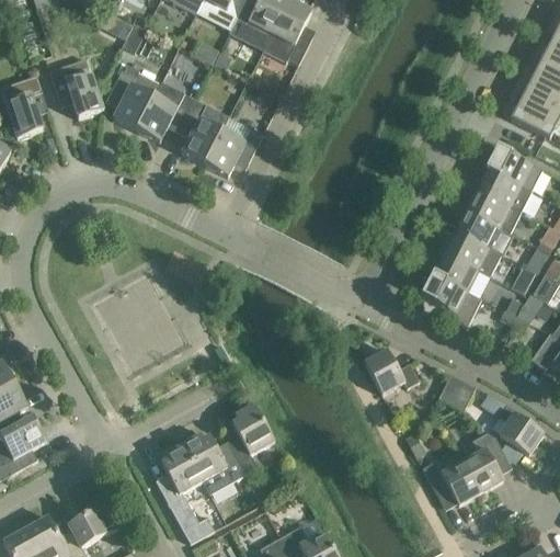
[(197,13),(203,0),(172,0),(197,13)]
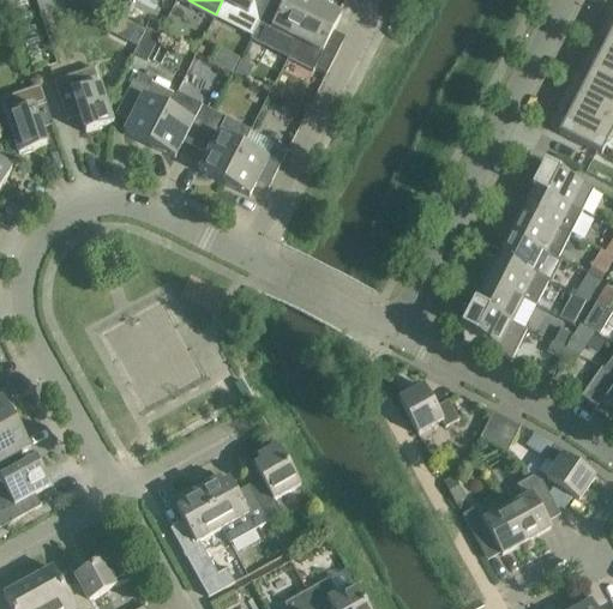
[(222,0),(216,14),(252,34),(269,2),(264,0),(222,0)]
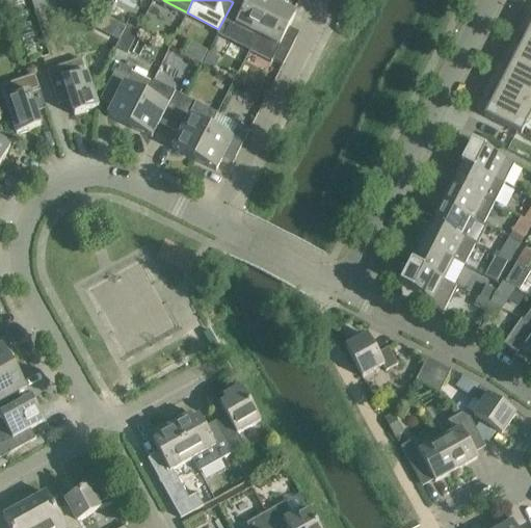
[(234,0),(233,2),(218,29),(217,32),(218,32),(219,30),(249,46),(248,48),(249,48),(250,46),(273,0),(234,0)]
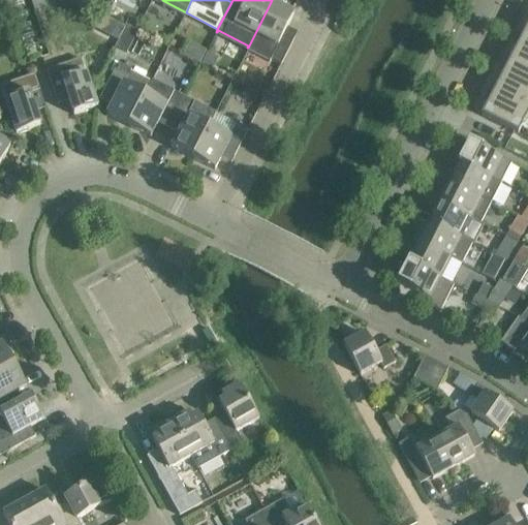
[(269,58),(270,59),(272,56),(281,61),(296,35),(285,30),(294,10),(275,0),(272,0),(249,45),(270,56),(269,58)]
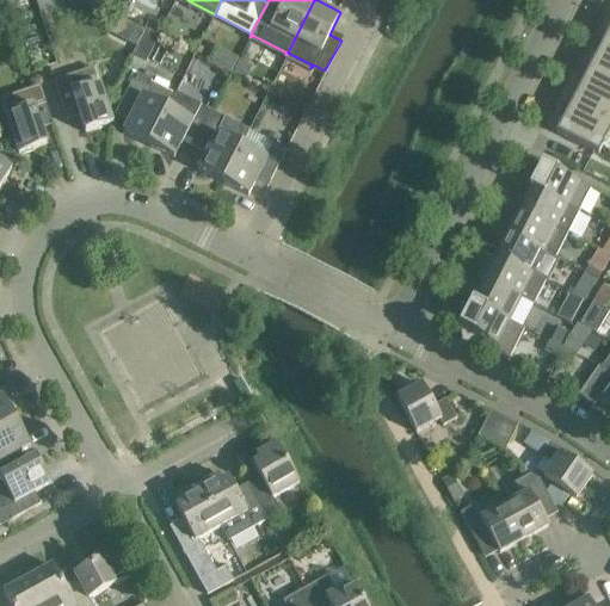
[(149,17),(146,25),(158,32),(162,24),(149,17)]
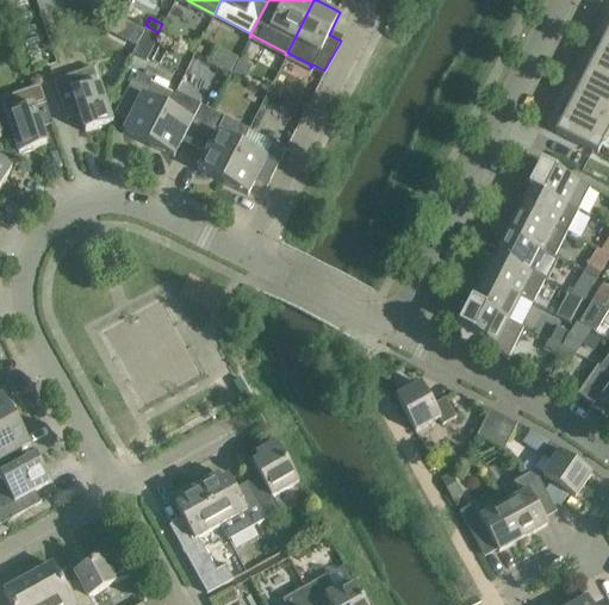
[(138,23),(129,39),(137,43),(147,26),(138,23)]
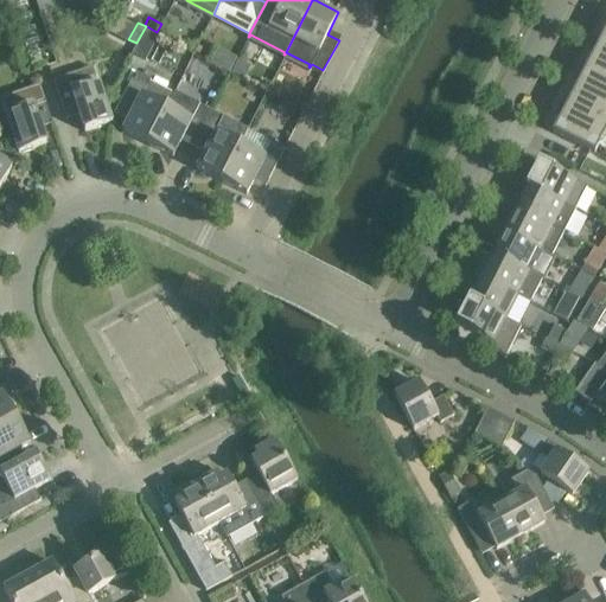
[(605,25),(553,128),(595,151),(605,129),(605,25)]
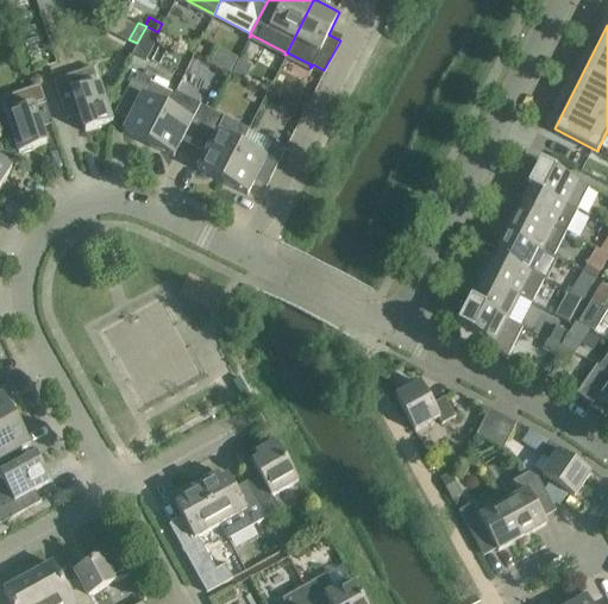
[(158,33),(146,27),(133,50),(145,57),(158,33)]
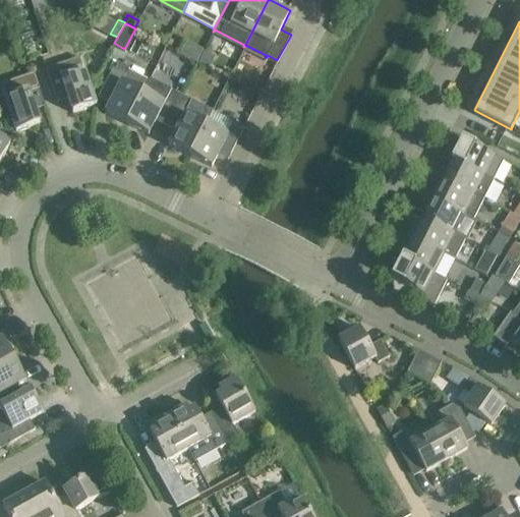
[(206,49),(199,59),(200,59),(211,65),(215,56),(216,54),(206,49)]
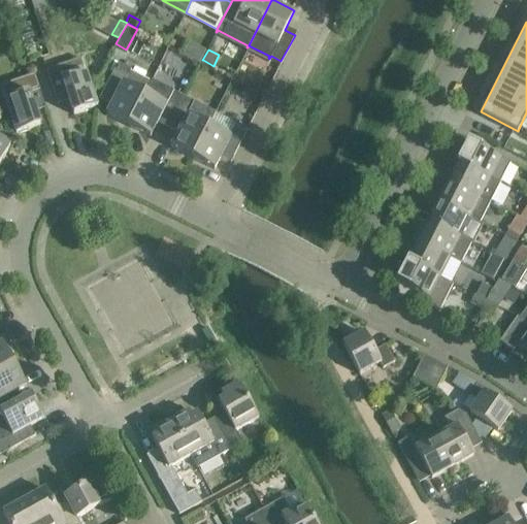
[(81,55),(46,67),(57,95),(67,91),(74,111),(98,103),(81,55)]
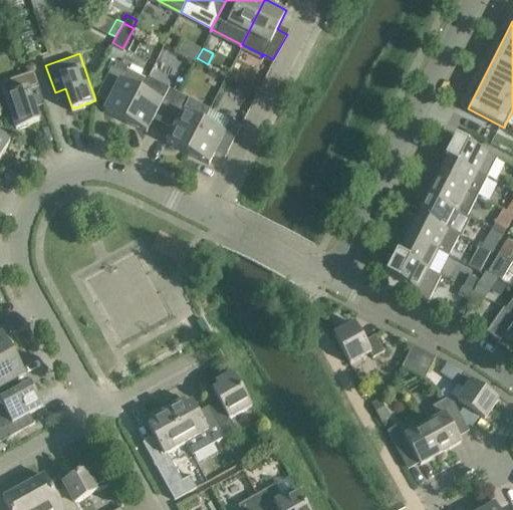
[(111,64),(98,89),(110,95),(104,108),(125,118),(148,77),(127,66),(129,64),(117,58),(113,65),(111,64)]
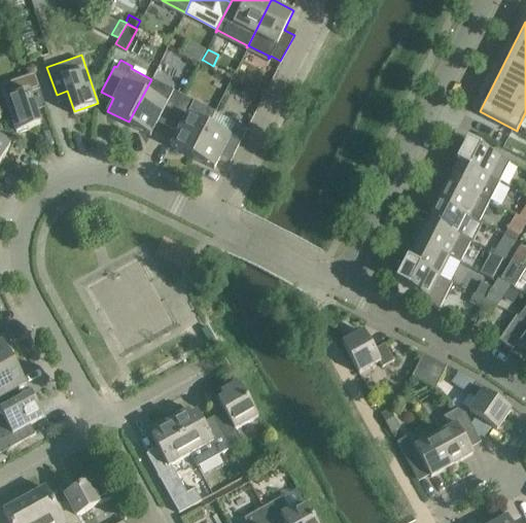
[(40,86),(35,70),(0,82),(16,131),(40,123),(30,90),(40,86)]
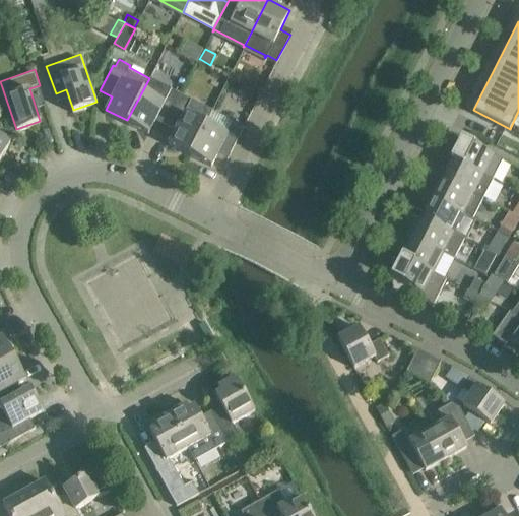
[(149,78),(127,120),(148,131),(157,113),(168,118),(182,91),(150,75),(149,78)]
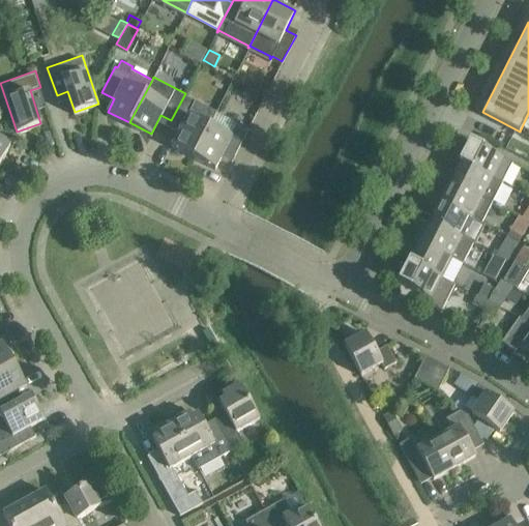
[(185,93),(171,120),(181,125),(172,144),(194,155),(210,123),(217,110),(185,93)]
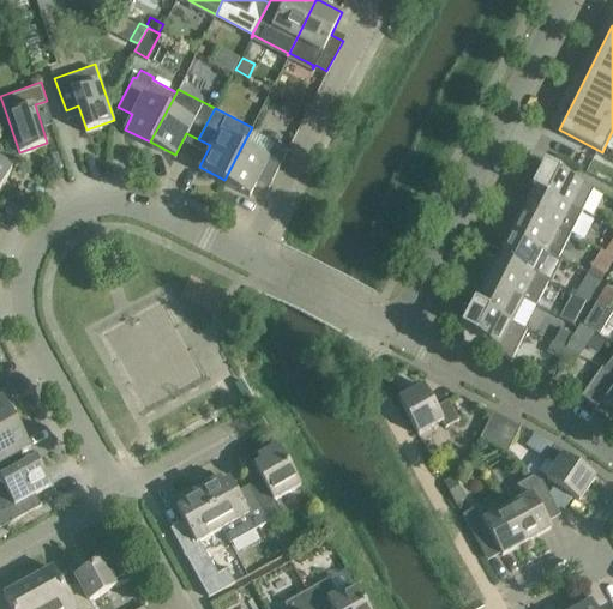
[(244,143),(224,180),(250,193),(257,179),(262,170),(274,176),(289,146),(252,127),(244,143)]
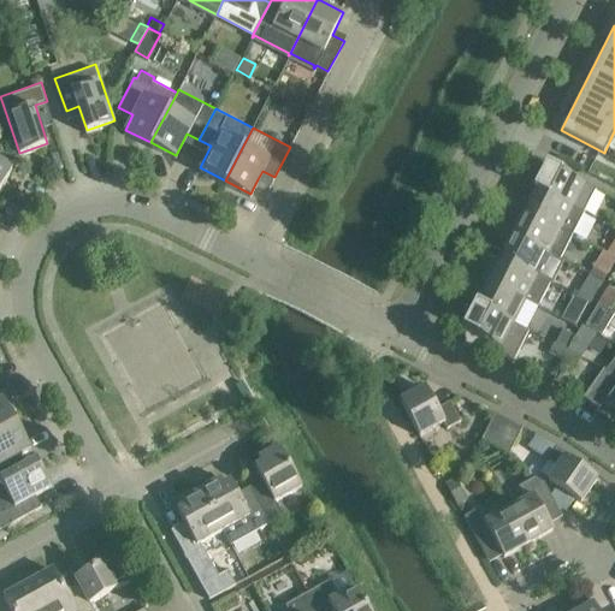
[(0,158),(0,190),(13,165),(0,158)]
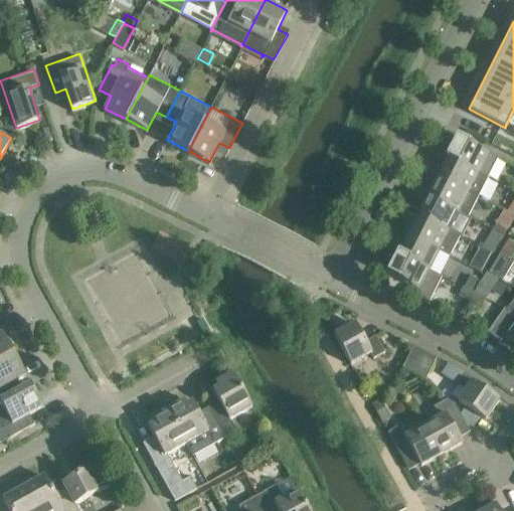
[(457,134),(447,154),(488,175),(498,155),(489,150),(457,134)]
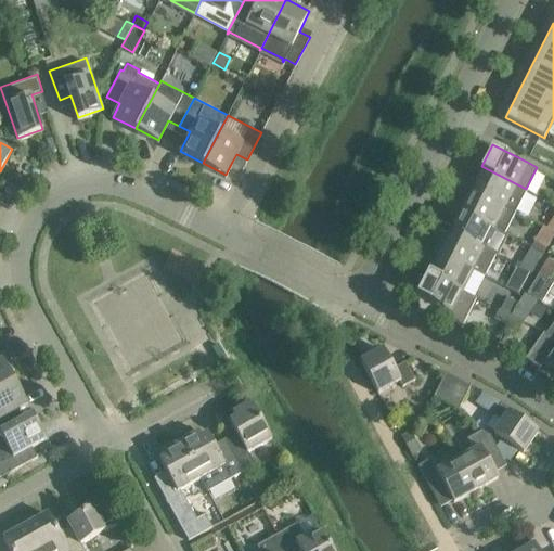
[(515,209),(526,189),(481,166),(481,168),(482,169),(473,189),(515,209)]
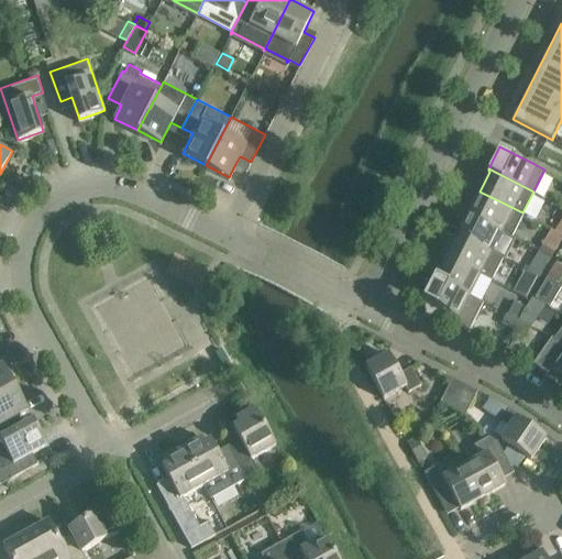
[(480,192),(469,212),(502,229),(511,234),(522,212),(480,192)]
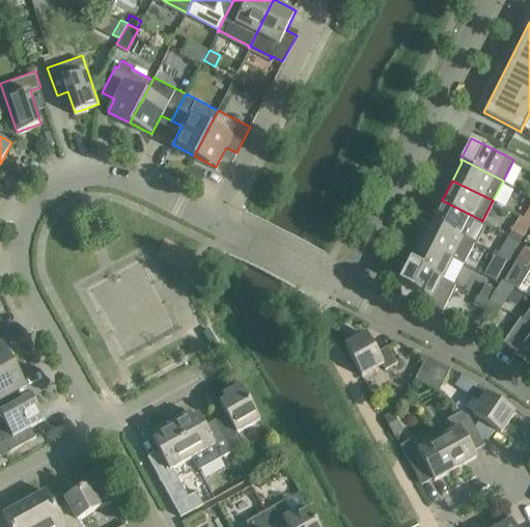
[(463,236),(473,216),(442,200),(431,220),(463,236)]
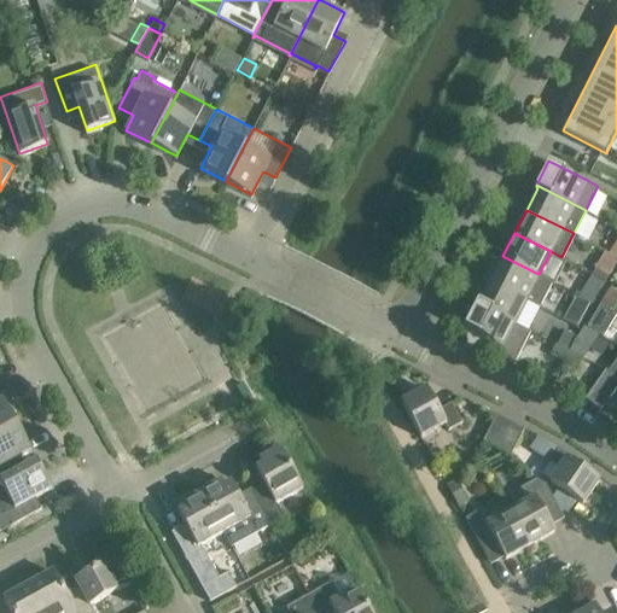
[(606,249),(606,250),(616,255),(616,238),(610,251),(606,249)]
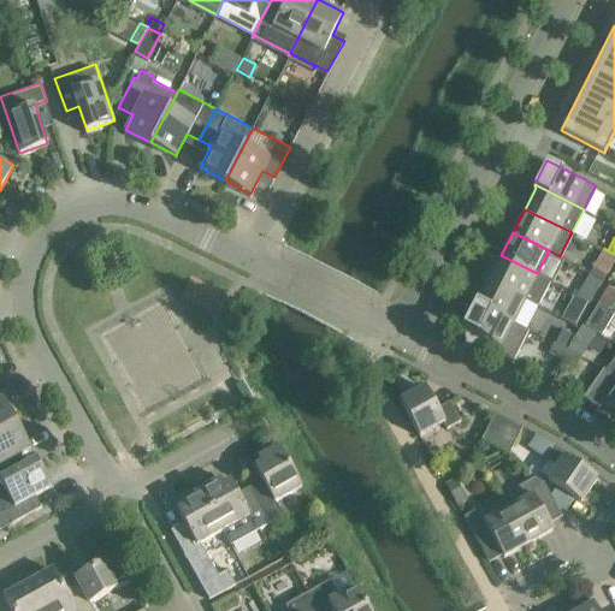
[(607,272),(614,257),(614,254),(604,249),(595,265),(607,272)]
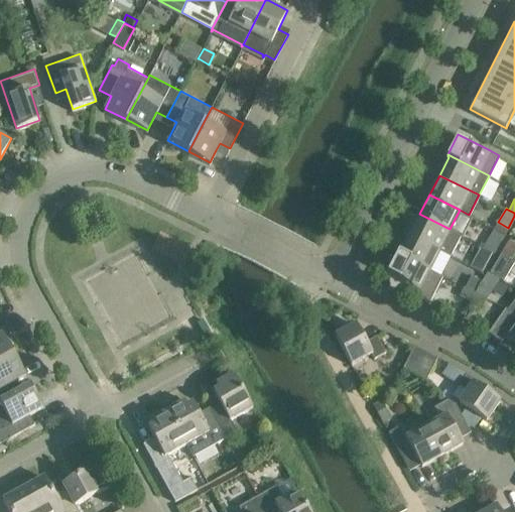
[(461,235),(449,229),(419,214),(409,233),(440,248),(451,254),(461,235)]
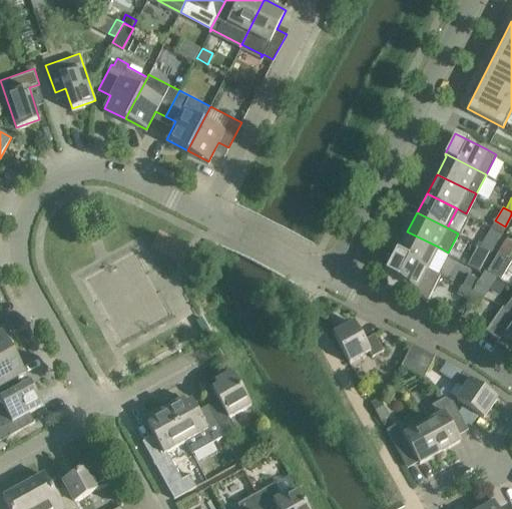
[(491,250),(501,233),(491,226),(480,244),(491,250)]
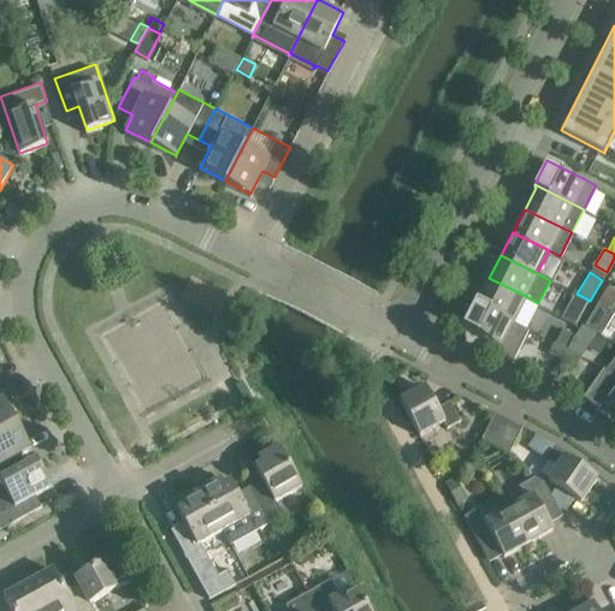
[(477,298),(475,300),(514,320),(526,296),(489,278),(478,300),(477,298)]
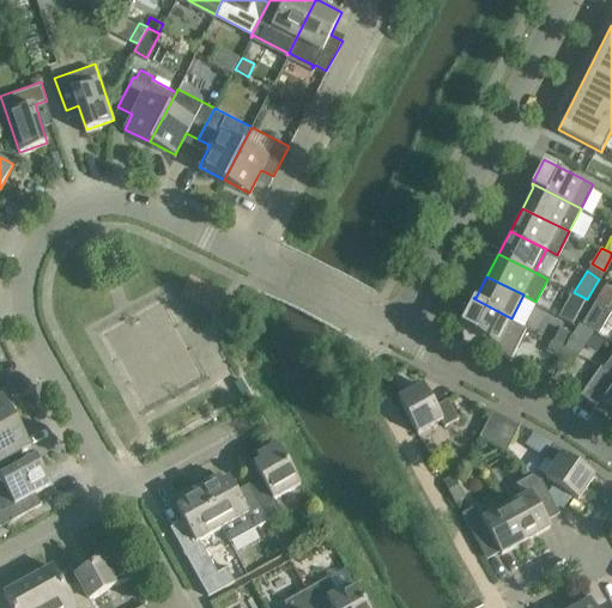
[(611,287),(605,284),(598,297),(609,303),(611,297),(611,287)]
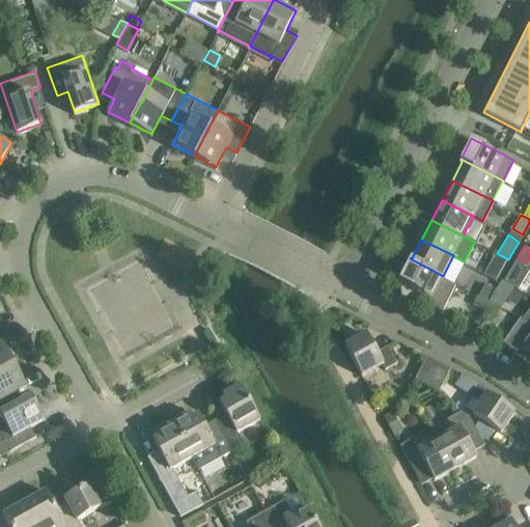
[(485,272),(497,278),(506,259),(496,253),(485,272)]
